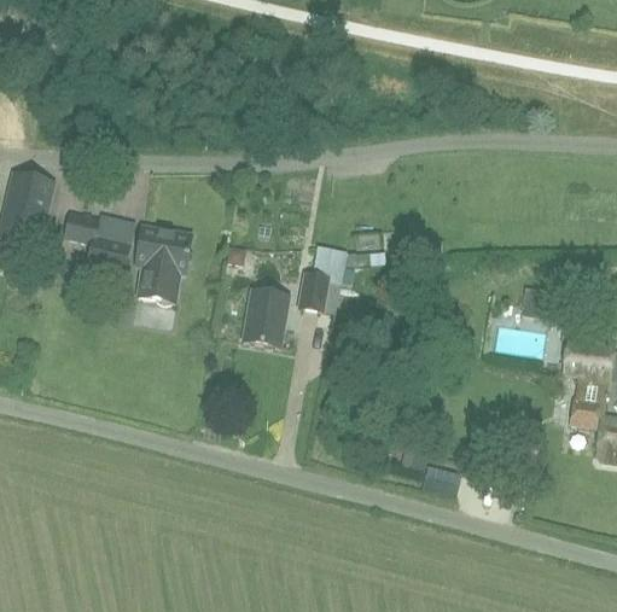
[(39,244),(53,182),(16,174),(1,234),(39,244)]
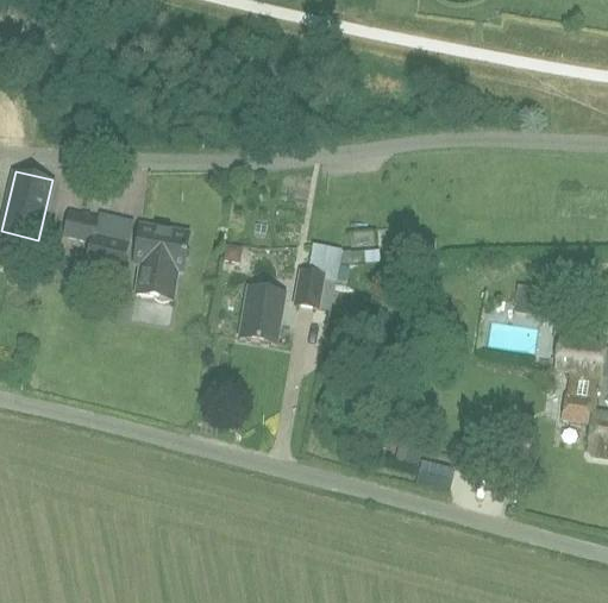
[(99,282),(110,219),(66,212),(56,275),(99,282)]
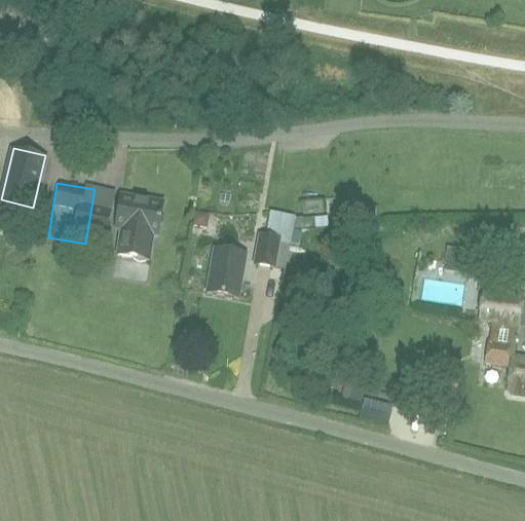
[(158,232),(163,199),(122,193),(117,226),(123,227),(119,252),(150,257),(153,232),(158,232)]
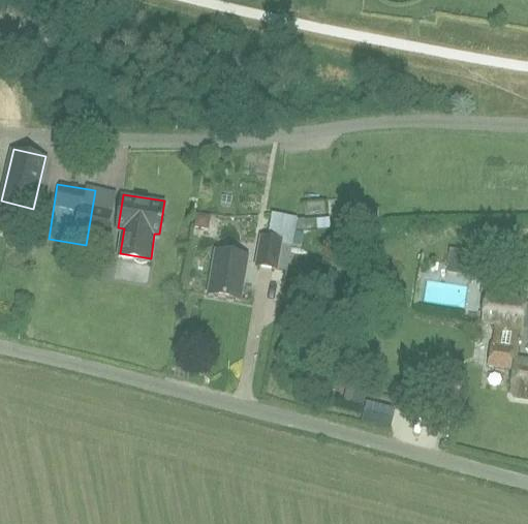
[(299,199),(299,213),(321,213),(321,199),(299,199)]
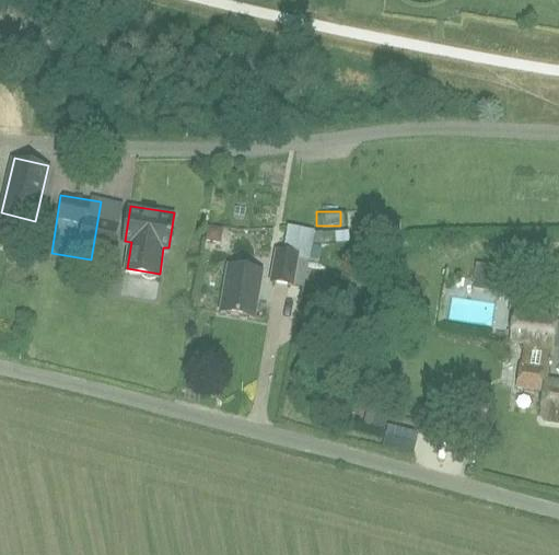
[(207,222),(205,235),(214,238),(220,234),(222,224),(207,222)]
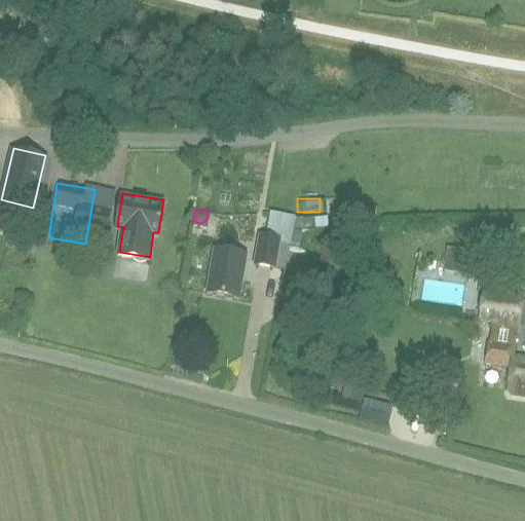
[(294,213),(271,209),(267,233),(260,231),(255,262),(273,265),(274,263),(286,265),(294,213)]
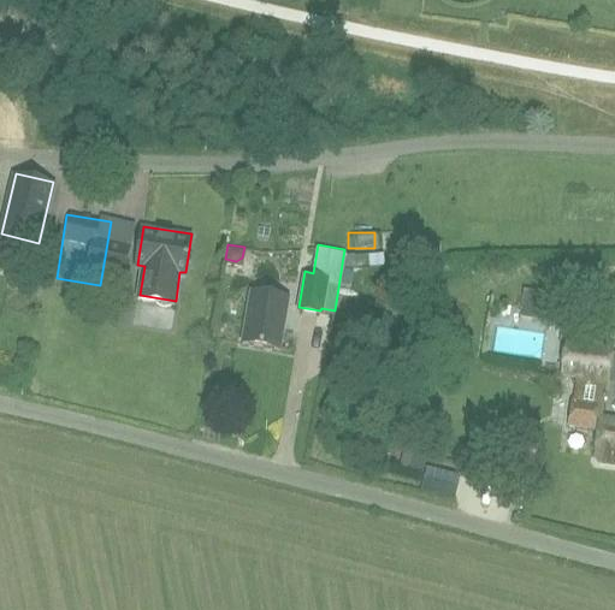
[(242,339),(281,347),(290,294),(252,288),(242,339)]
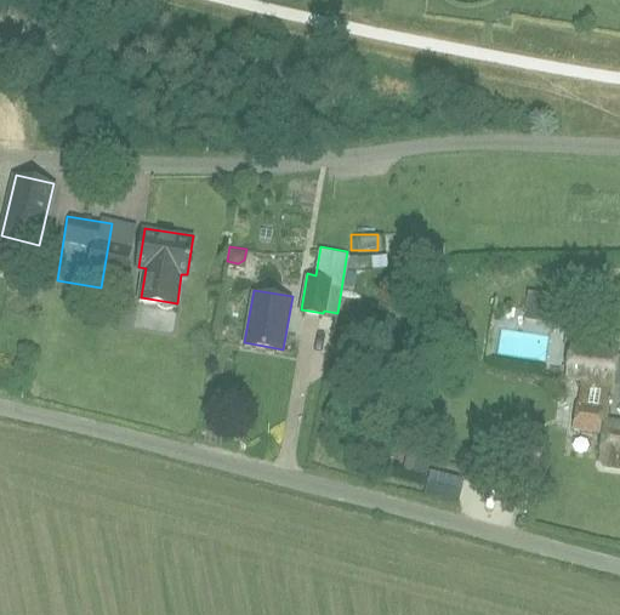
[(619,345),(572,337),(566,376),(581,379),(578,399),(576,399),(573,426),(604,431),(601,456),(608,456),(607,462),(619,463),(619,420),(608,419),(609,398),(610,398),(619,345)]
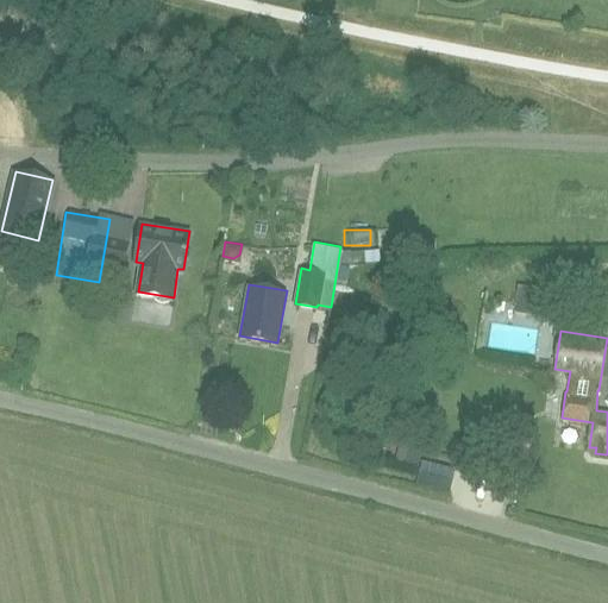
[(418,478),(424,451),(411,448),(403,475),(418,478)]
